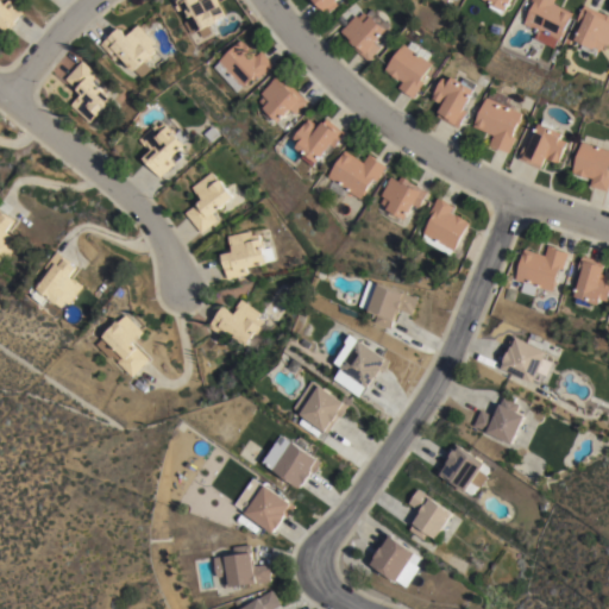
[(0,0),(2,0),(6,2),(8,0),(11,0),(24,12),(7,31),(0,24),(0,0)]
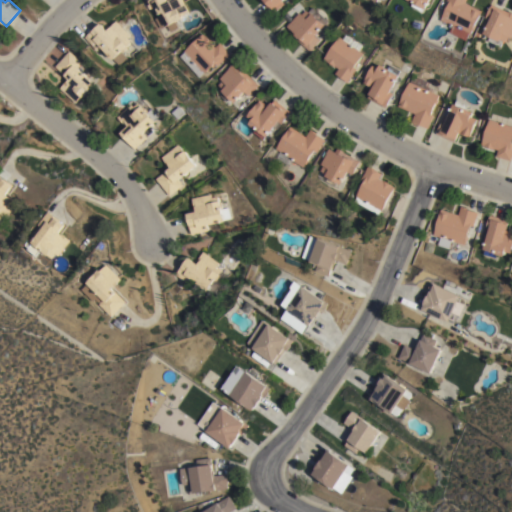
[(156,5),(148,9),(143,0),(184,0),(190,12),(183,16),(183,18),(166,26),(156,5)]
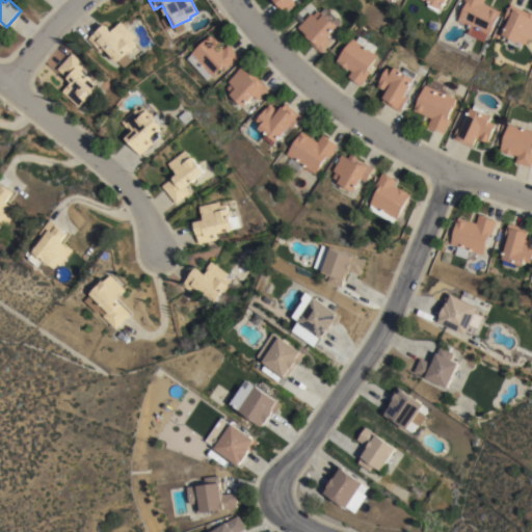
[(270,0),(293,0),(296,4),(284,15),(270,0)]
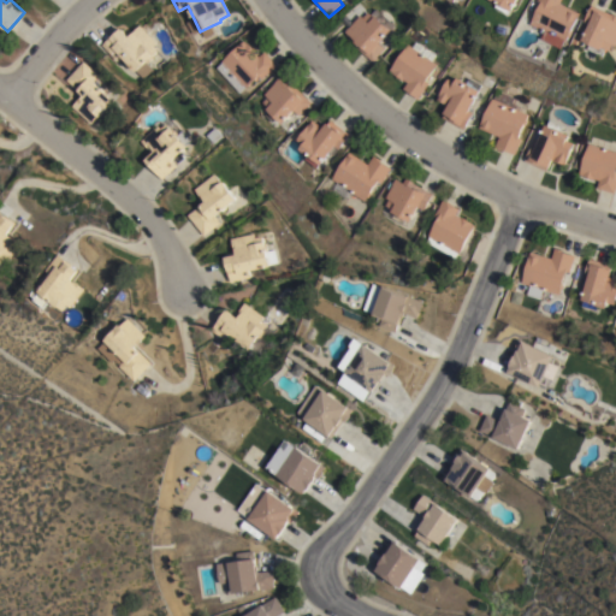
[(510,10),(507,15),(493,6),(497,1),(495,0),(516,0),(511,10),(510,10)]
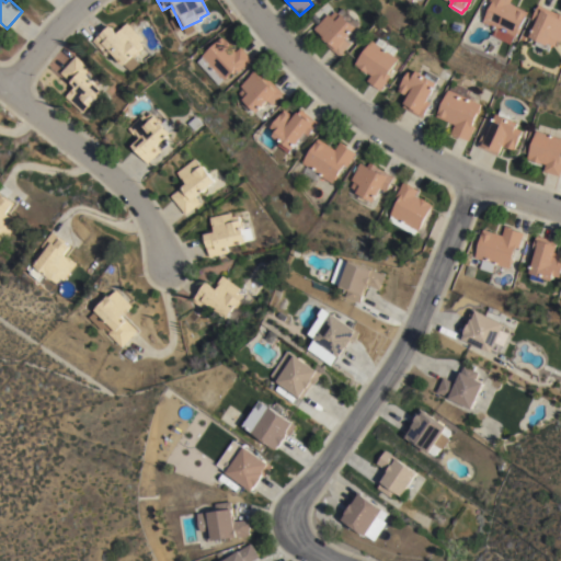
[(510,44),(492,35),(495,27),(482,21),(492,2),(489,1),(489,0),(511,0),(510,2),(528,11),(515,37),(513,37),(510,44)]
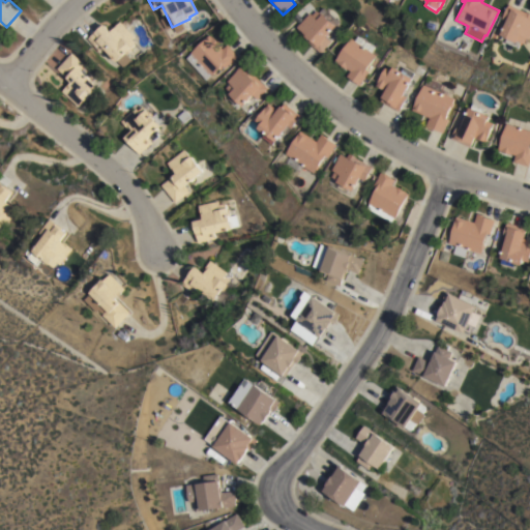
[(507,21),(502,18),(509,3),(526,11),(526,9),(529,11),(529,38),(527,45),(519,40),(518,42),(501,33),(507,21)]
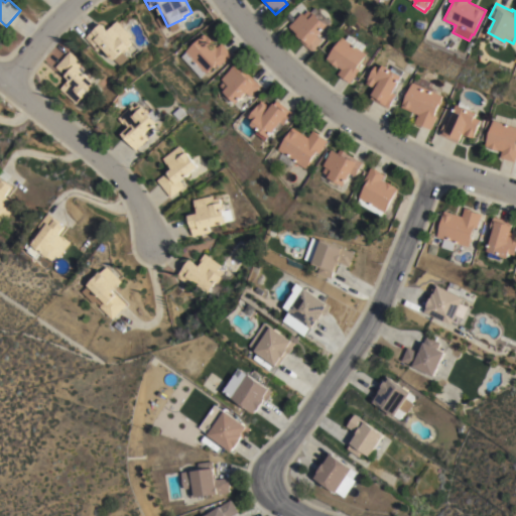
[(314,12),(329,24),(318,36),(323,39),(312,52),(291,34),(295,30),(290,26),(302,12),(304,14),(308,9),(313,14),(314,12)]
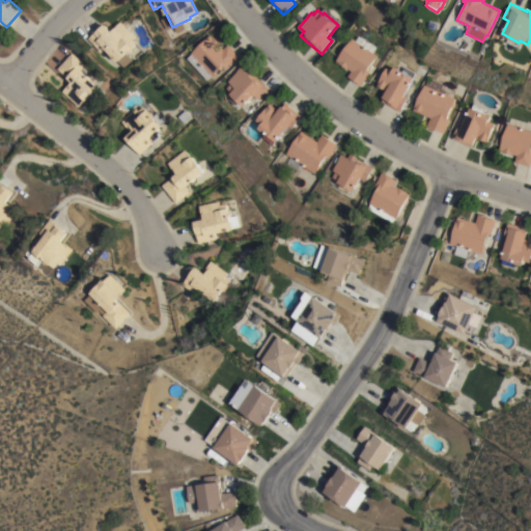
[(166,29),(161,20),(166,17),(171,26),(166,29)]
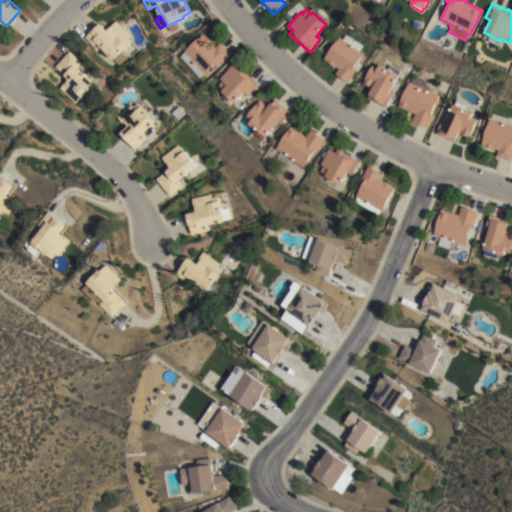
[(100,46),(96,50),(85,37),(101,22),(108,29),(117,20),(131,35),(128,37),(132,42),(122,52),(127,57),(118,65),(100,46)]
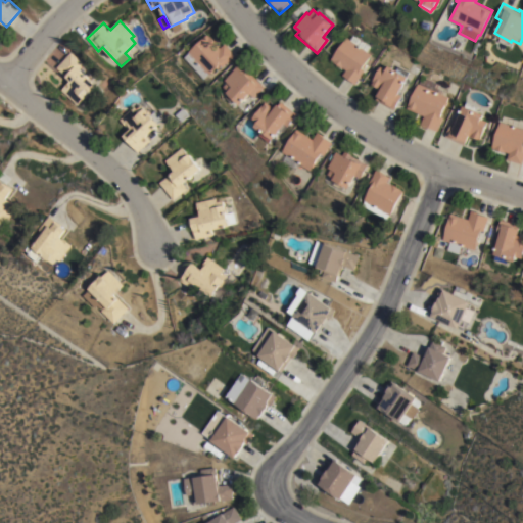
[(174,33),(171,27),(179,22),(182,28),(174,33)]
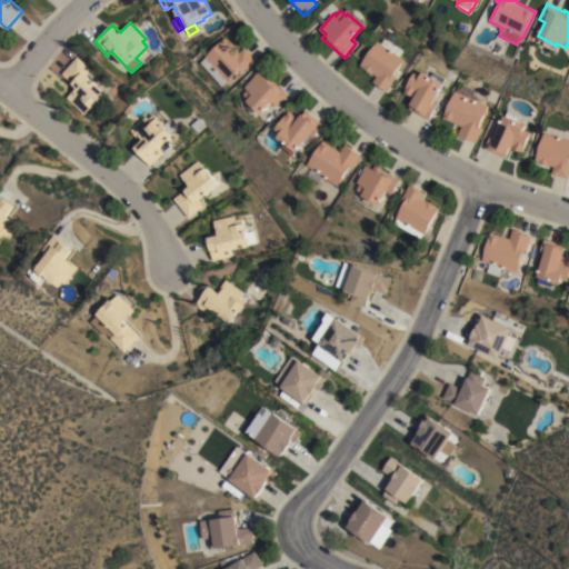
[(205,57),(203,57),(226,36),(239,51),(243,47),(256,60),(241,73),(238,70),(220,86),(199,62),(205,57)]
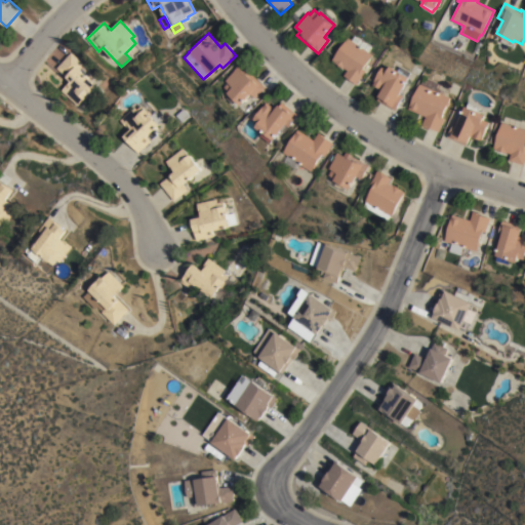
[(344,75),(347,71),(331,59),(349,37),(352,40),(356,35),(371,46),(368,51),(372,54),(363,68),(366,71),(356,84),(344,75)]
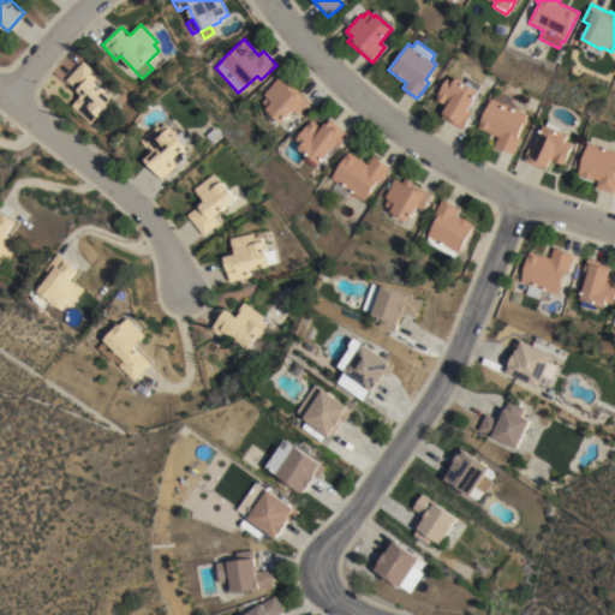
[(107,83),(119,95),(114,100),(115,100),(100,117),(99,115),(91,124),(72,106),(83,95),(66,79),(84,60),(101,76),(95,82),(102,88),(107,83)]
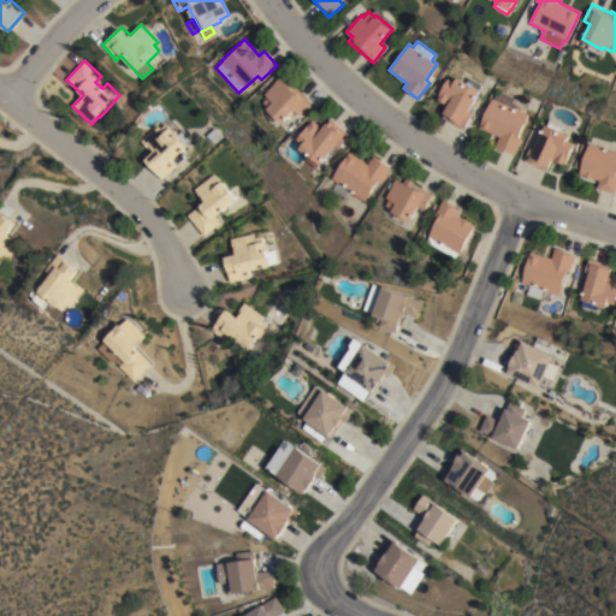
[(298,116),(294,111),(280,124),(274,118),(271,122),(264,116),(267,111),(265,108),(267,107),(261,102),(266,98),(264,94),(279,77),(285,83),(288,80),(312,102),(306,108),(309,111),(303,117),(301,114),(298,116)]
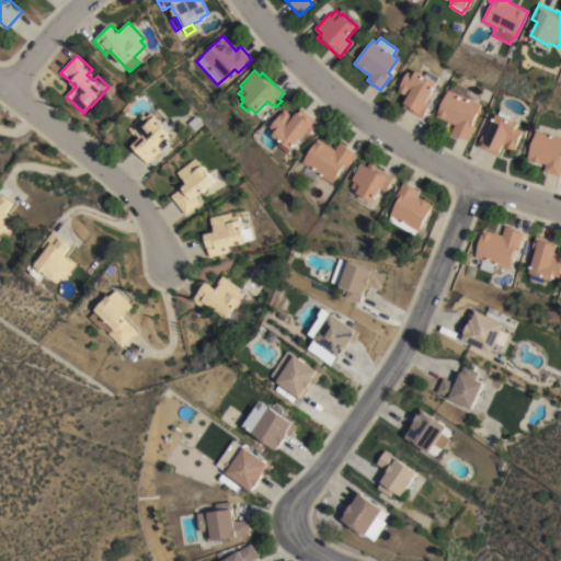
[(405,103),(404,103),(408,96),(397,90),(408,70),(414,75),(418,70),(438,82),(427,101),(431,103),(422,117),(403,106),(405,103)]
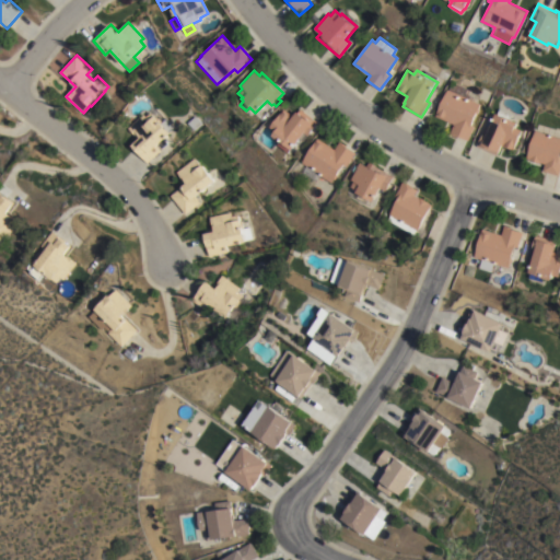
[(450,90),(453,81),(471,90),(469,94),(475,96),(473,101),(480,104),(471,125),(475,126),(468,140),(455,135),(455,136),(450,133),(453,125),(435,117),(447,90),(450,90)]
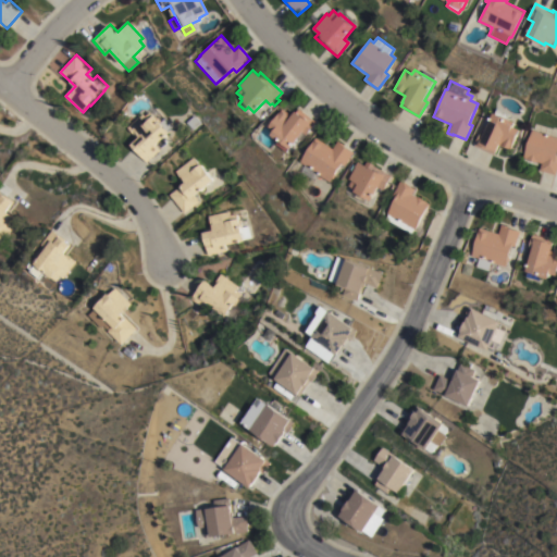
[(149,115),(153,111),(155,112),(160,107),(174,123),(169,127),(174,133),(159,146),(161,149),(147,162),(132,146),(143,136),(139,134),(138,135),(131,127),(146,113),(149,115)]
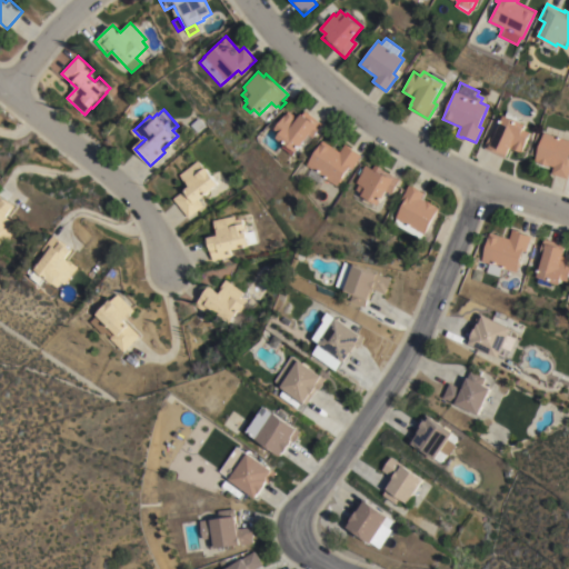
[(322,123),(312,139),(308,136),(296,152),(275,138),(279,132),(273,129),(288,110),(299,118),(302,113),(303,113),(305,111),(322,123)]
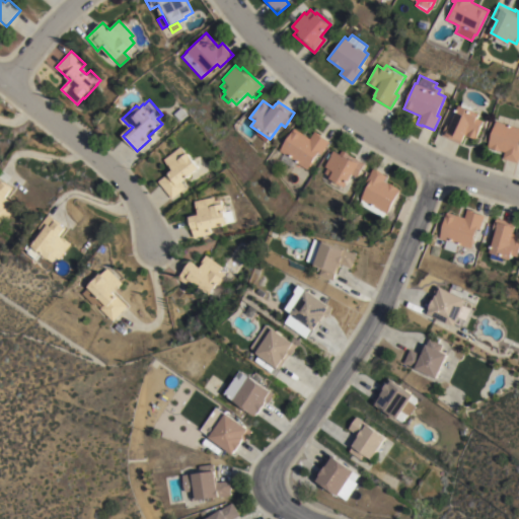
[(480,114),(478,118),(485,121),(476,140),(465,135),(461,144),(442,135),(453,109),(457,112),(460,104),(480,114)]
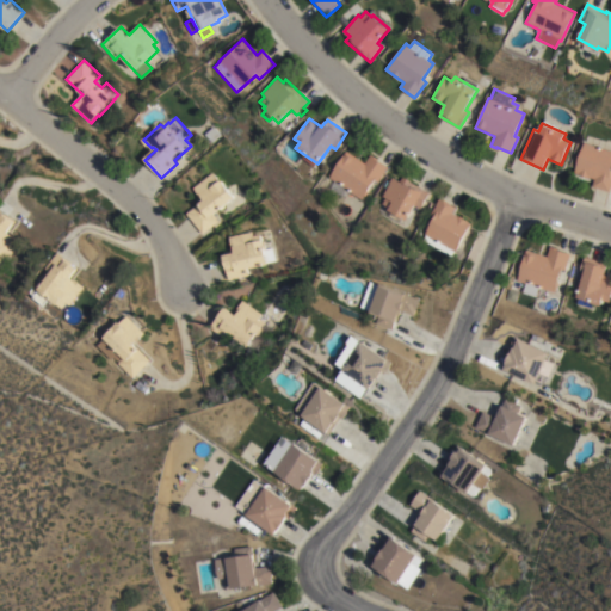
[(209,134),(217,127),(223,134),(216,141),(209,134)]
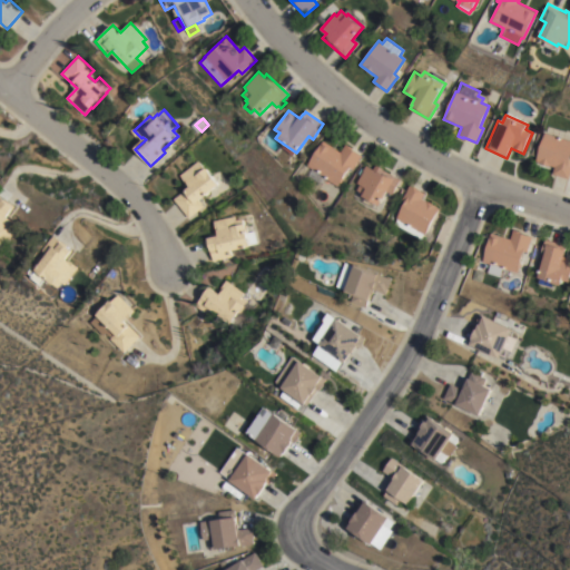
[(569,140),(569,175),(569,179),(553,175),(554,168),(536,161),(546,133),(569,140)]
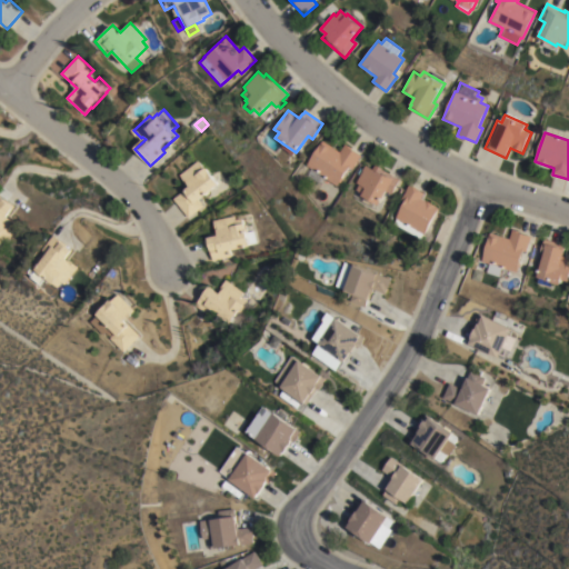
[(322,140),(339,151),(345,143),(349,146),(348,147),(362,156),(352,170),(349,168),(337,186),(323,178),(319,183),(307,176),(311,169),(306,166),(322,140)]
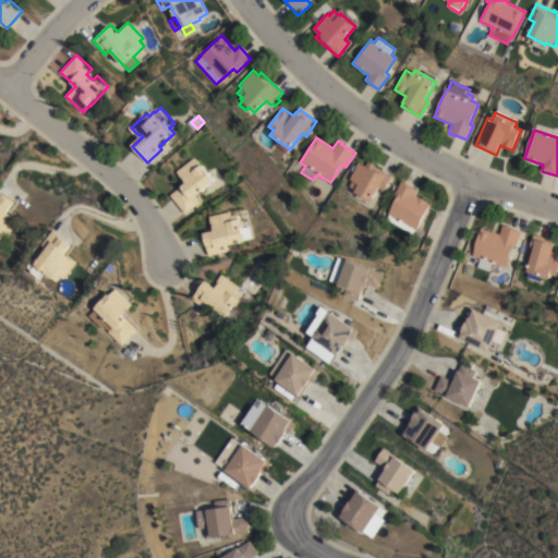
[(184,185),(185,185),(187,183),(179,172),(199,156),(218,180),(197,196),(203,203),(187,215),(171,195),(184,185)]
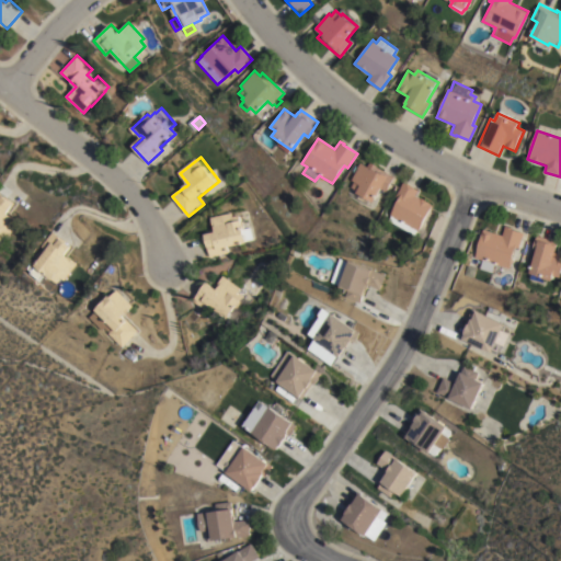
[(381,189),(374,203),(356,193),(357,192),(350,187),(353,182),(352,181),(358,169),(357,168),(361,162),(366,167),(369,161),(395,176),(386,192),(381,189)]
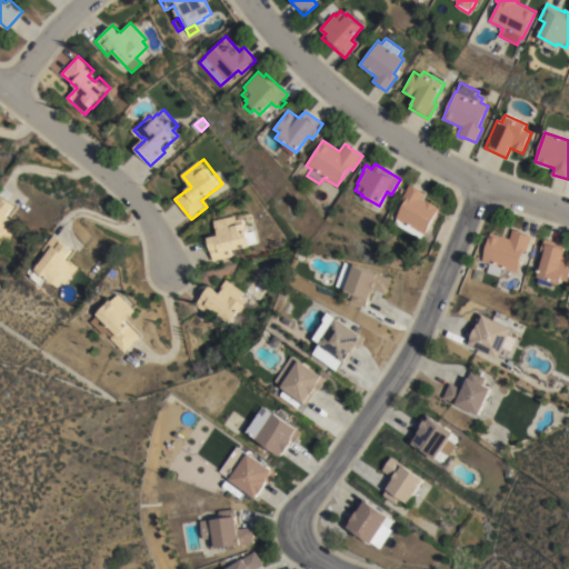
[(391,216),(409,185),(425,192),(421,199),(438,208),(423,235),(391,216)]
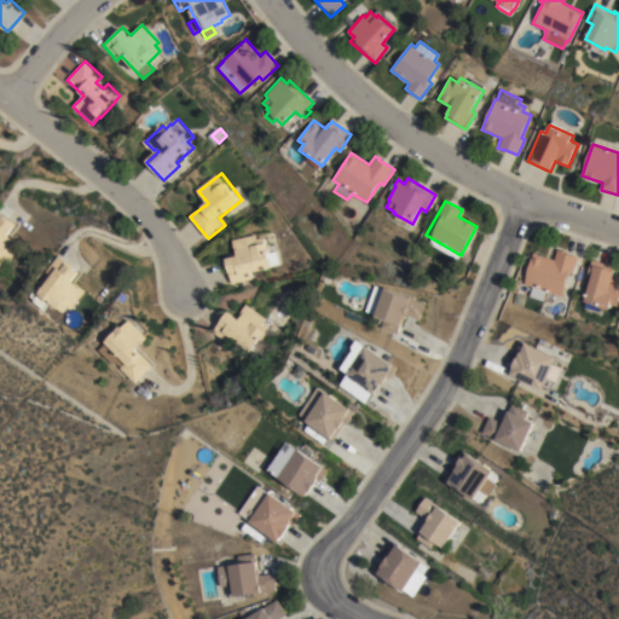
[(0,210),(17,225),(7,236),(19,247),(6,262),(4,260),(0,264),(0,210)]
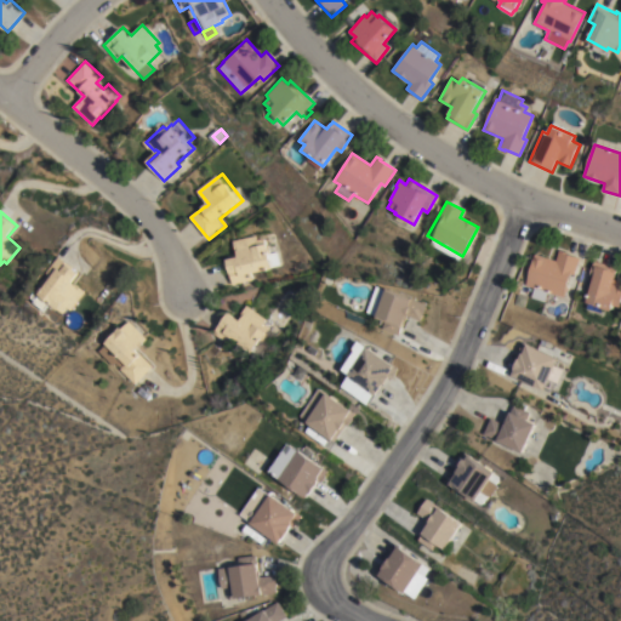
[(233,285),(227,260),(238,257),(233,240),(257,235),(258,240),(266,238),(267,244),(268,244),(271,252),(278,251),(280,266),(272,267),(272,269),(251,274),(255,286),(243,290),(241,283),(233,285)]
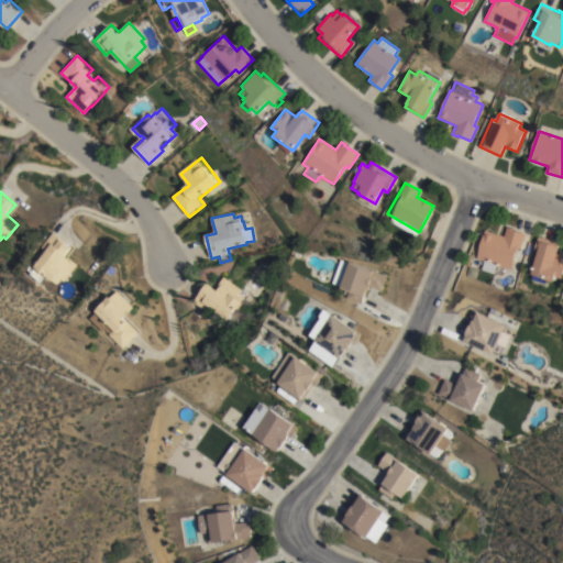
[(504,236),(507,227),(511,228),(511,229),(526,233),(521,250),(518,249),(511,271),(496,265),(494,274),(481,269),(484,261),(476,258),(485,230),(504,236)]
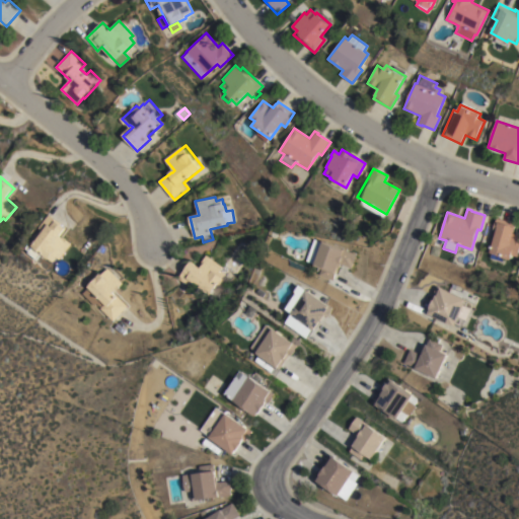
[(66,228),(61,235),(71,244),(58,260),(56,257),(52,263),(41,253),(35,260),(27,252),(23,248),(26,245),(29,247),(43,232),(39,228),(50,214),(66,228)]
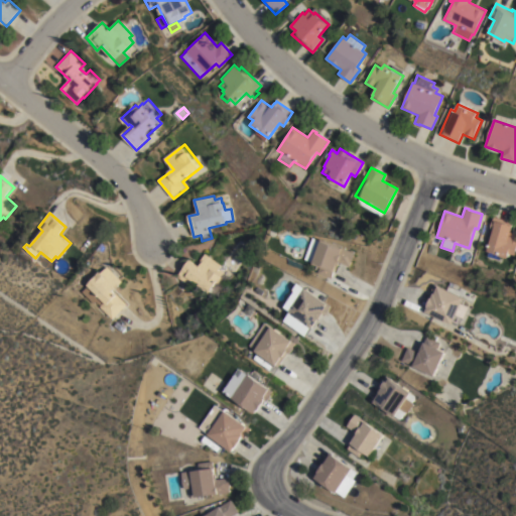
[(487,252),(493,233),(489,232),(493,216),(513,222),(512,226),(514,226),(512,233),(515,234),(515,256),(510,254),(509,258),(500,256),(499,260),(487,257),(488,252),(487,252)]
